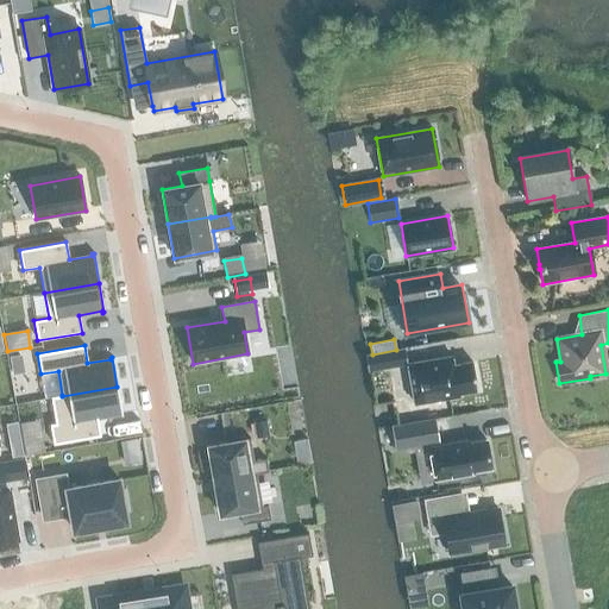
[(382,352),(385,370),(407,366),(405,349),(382,352)]
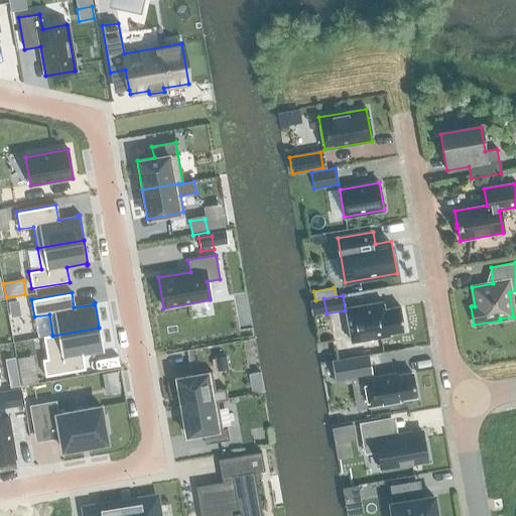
[(16,302),(8,303),(11,316),(19,314),(16,302)]
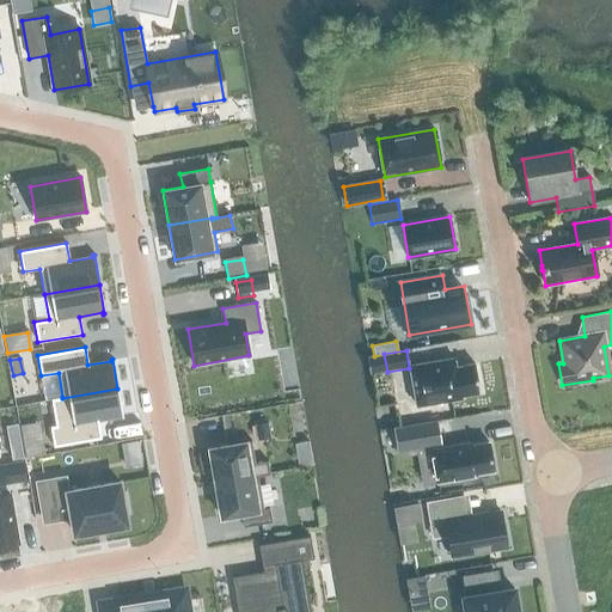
[(461,398),(461,396),(479,392),(475,365),(456,367),(454,359),(410,366),(417,407),(461,398)]
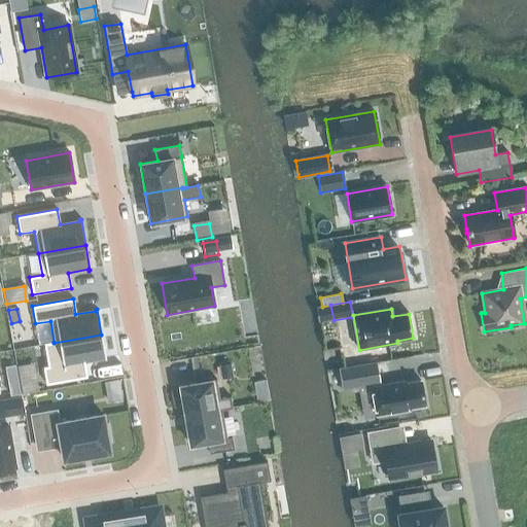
[(48,366),(43,367),(46,385),(86,377),(84,362),(104,358),(104,359),(106,359),(101,335),(54,343),(54,342),(44,344),(48,366)]
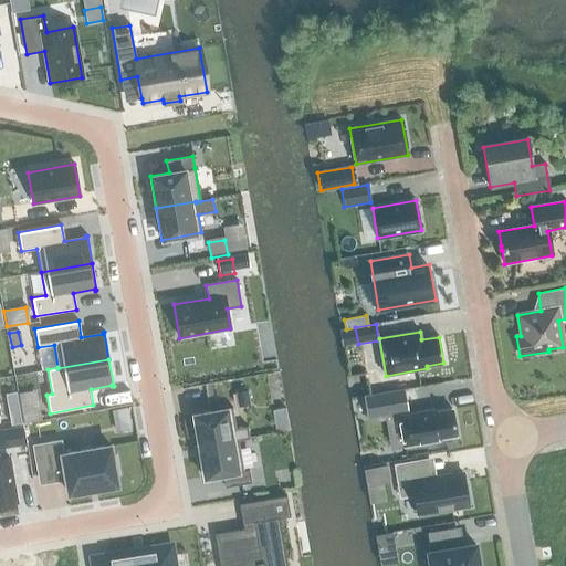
[(366,418),(408,411),(404,389),(363,397),(366,418)]
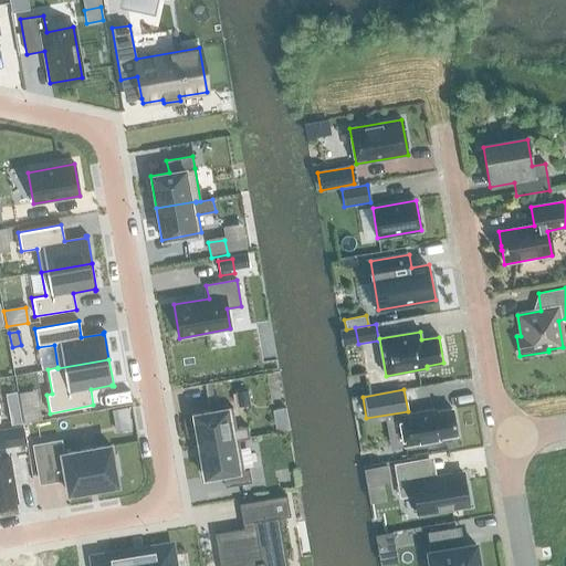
[(247,390),(236,392),(238,407),(249,405),(247,390)]
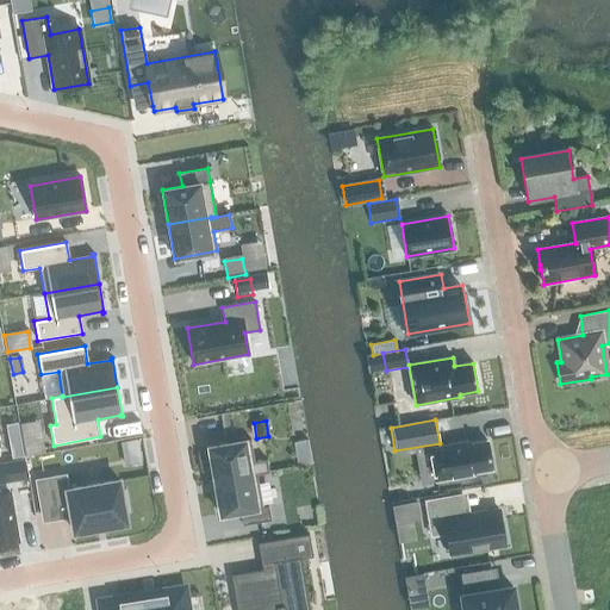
[(76,464),(128,458),(125,440),(74,444),(76,464)]
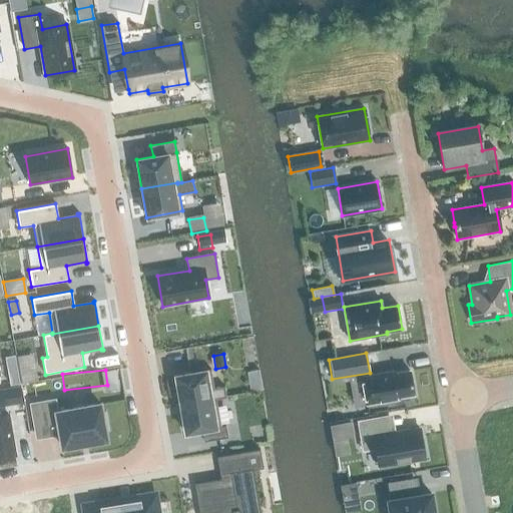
[(210,370),(174,376),(179,405),(215,398),(215,399),(225,398),(223,387),(213,388),(210,370)]
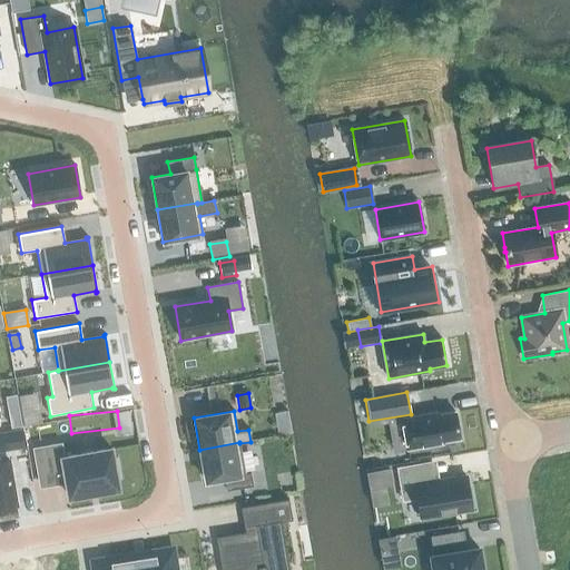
[(440,412),(405,419),(410,449),(445,443),(444,441),(462,438),(458,411),(440,414),(440,412)]
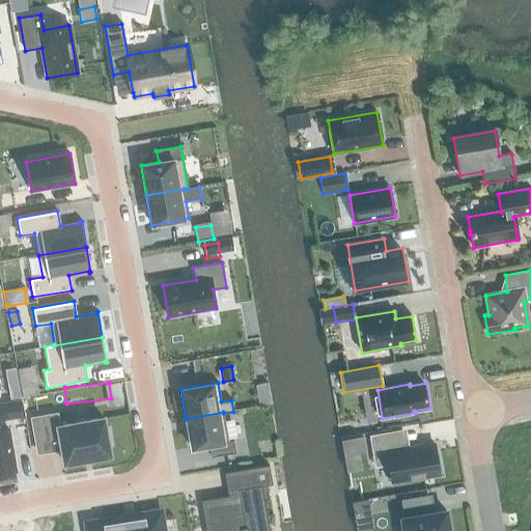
[(18,384),(7,386),(9,398),(20,397),(18,384)]
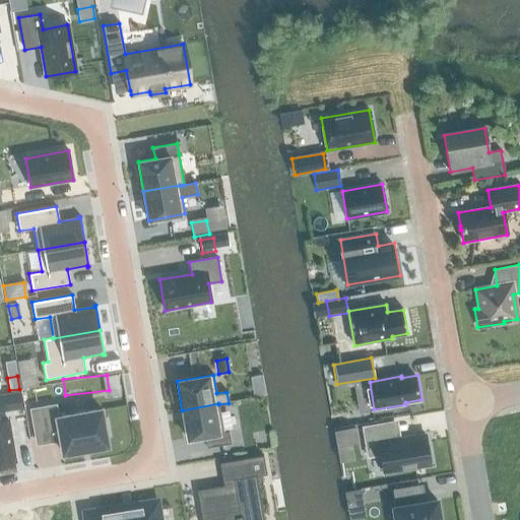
[(56,383),(22,387),(24,401),(58,398),(56,383)]
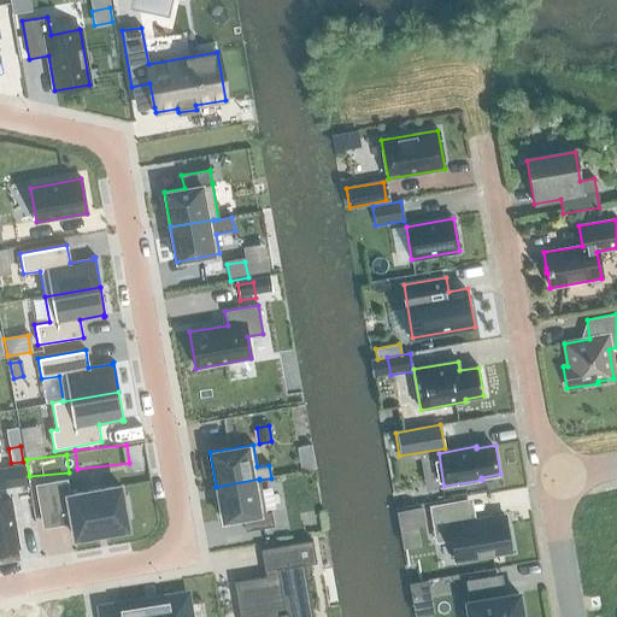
[(22,465),(0,469),(0,488),(25,485),(22,465)]
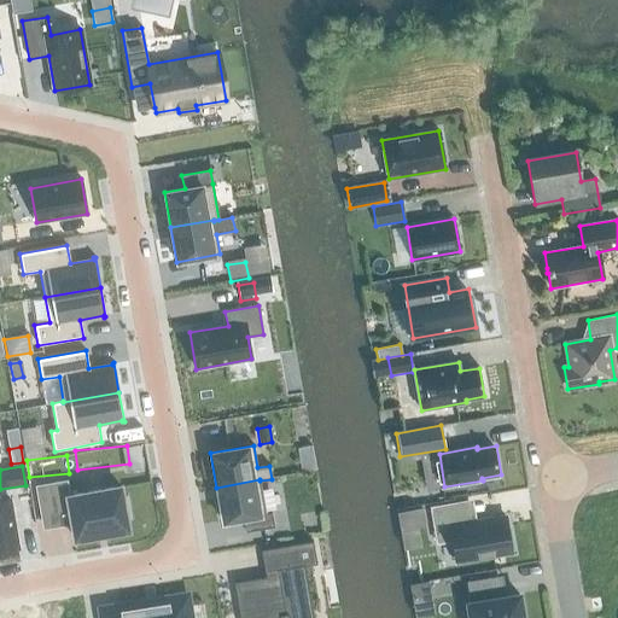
[(260,479),(216,488),(223,522),(243,518),(245,532),(274,528),(272,513),(266,514),(260,481),(260,479)]
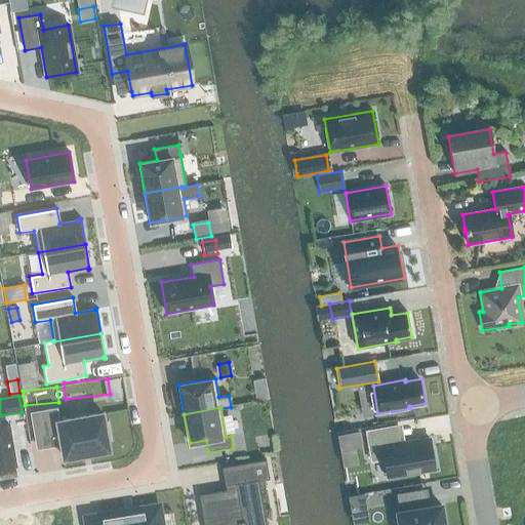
[(55,409),(31,413),(36,446),(53,443),(52,439),(59,438),(61,446),(64,458),(80,455),(82,454),(89,453),(91,453),(109,450),(107,441),(111,440),(108,421),(104,422),(102,413),(58,421),(55,409)]
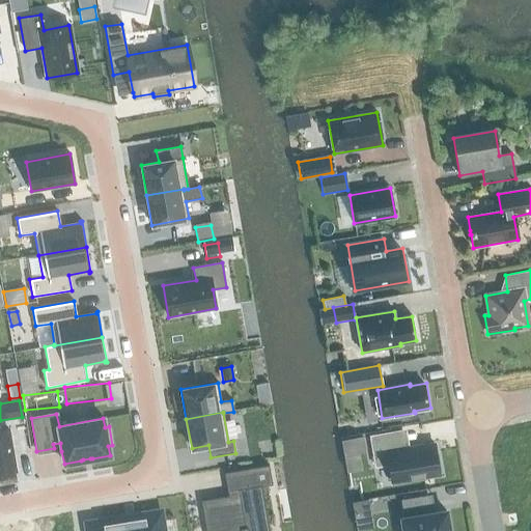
[(368,419),(351,421),(354,434),(370,430),(368,419)]
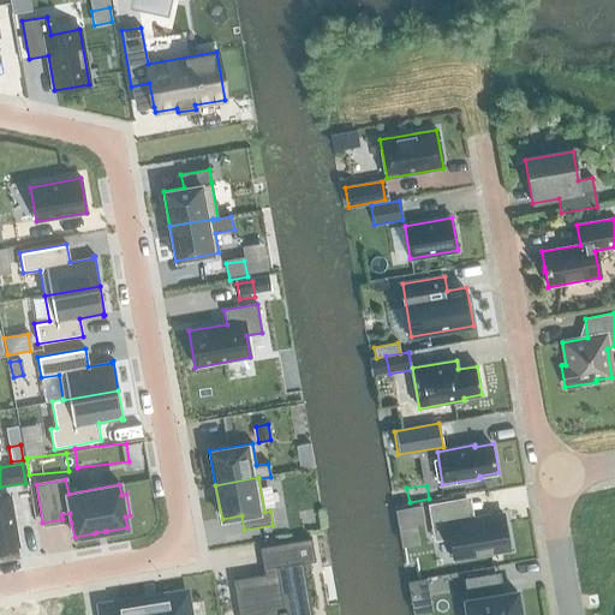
[(9,496),(0,497),(0,549),(18,547),(9,496)]
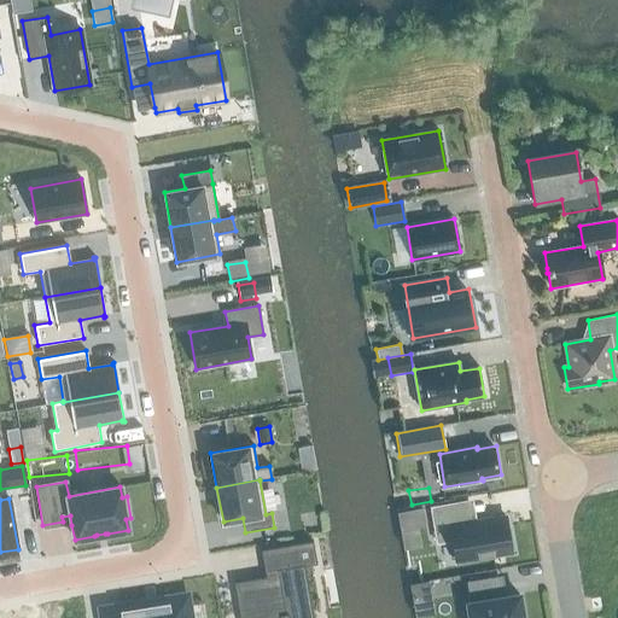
[(453,541),(456,563),(511,553),(505,517),(467,523),(464,502),(431,508),(437,543),(453,541)]
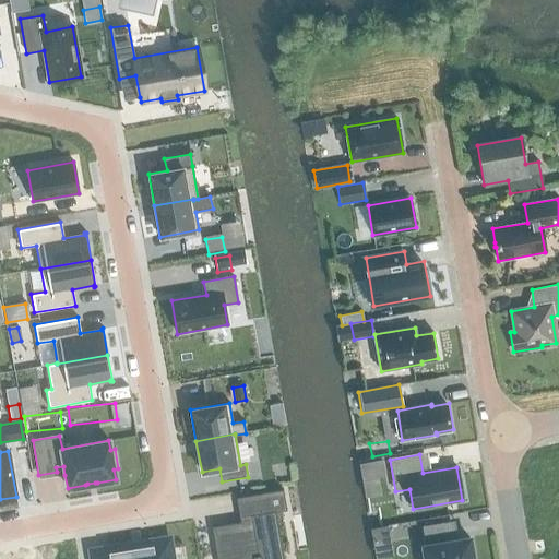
[(359,465),(366,499),(376,497),(371,473),(384,470),(383,460),(359,465)]
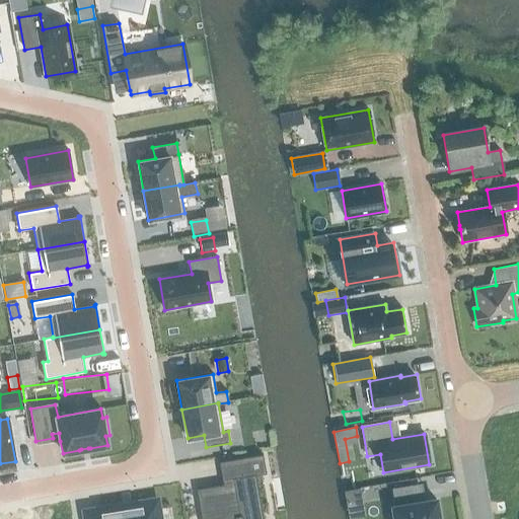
[(198,489),(196,490),(201,518),(224,518),(235,517),(234,518),(263,518),(255,475),(266,473),(263,454),(219,462),(223,485),(224,490),(199,495),(198,489)]
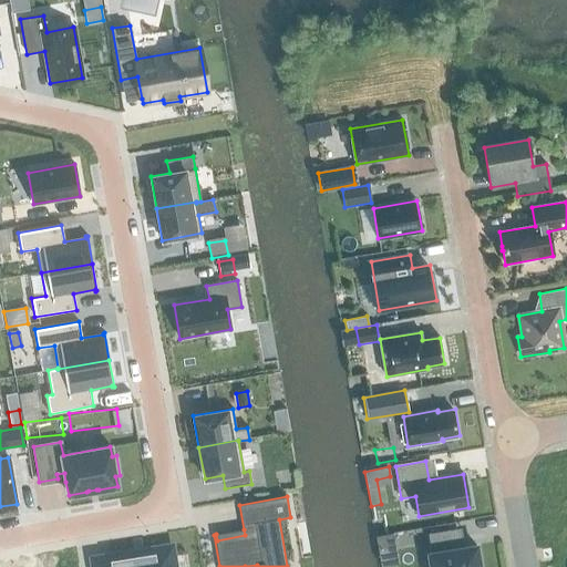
[(450,529),(428,534),(431,553),(429,554),(430,566),(478,566),(475,546),(464,547),(453,549),(450,529)]
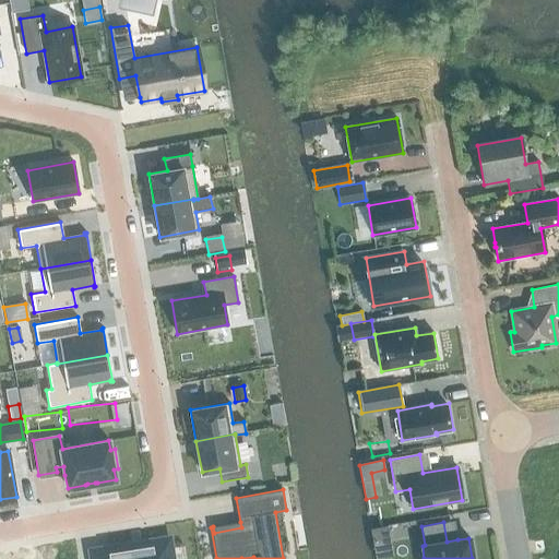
[(391,543),(389,528),(389,527),(370,531),(373,546),(391,543)]
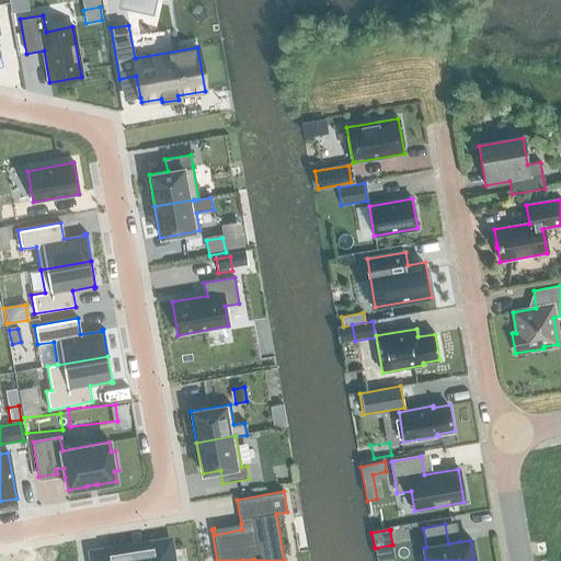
[(95,553),(93,554),(93,560),(170,560),(168,542),(141,547),(142,548),(133,550),(133,548),(109,552),(109,556),(95,558),(95,553)]
